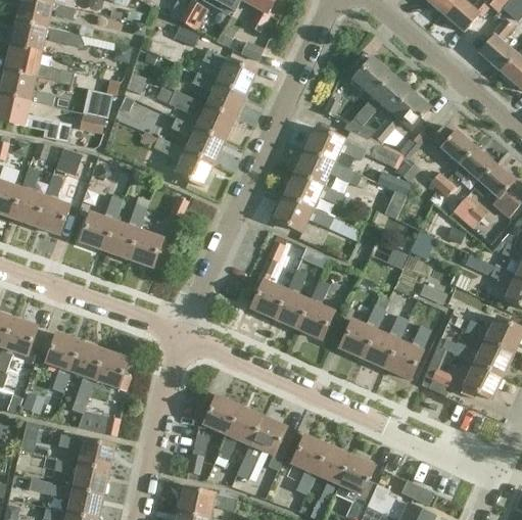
[(51,3),(39,0),(19,0),(15,20),(45,28),(49,9),(54,10),(53,15),(72,19),(74,8),(51,3)]
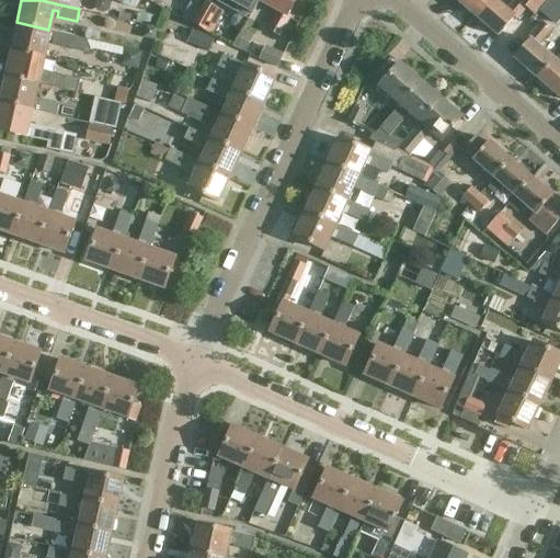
[(189,0),(180,16),(191,22),(201,4),(193,0),(189,0)]
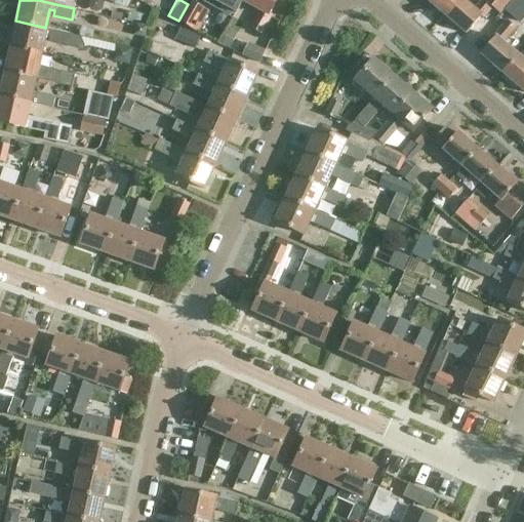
[(190,0),(188,4),(178,21),(192,28),(203,7),(190,0)]
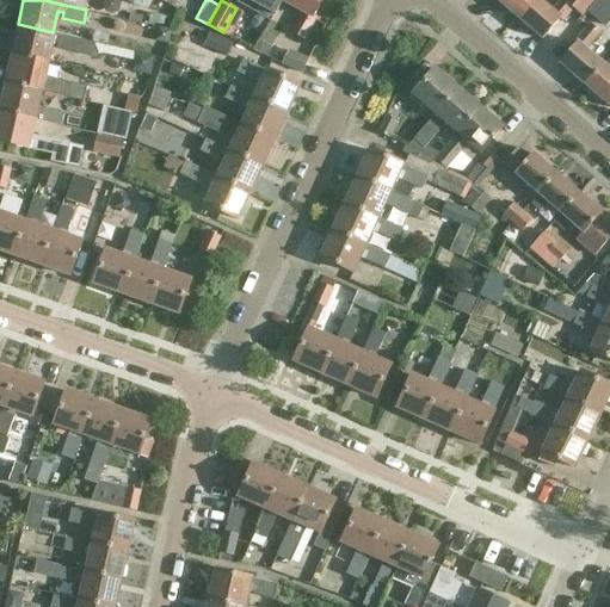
[(283,0),(302,11),(291,30),(302,37),(314,16),(313,14),(320,0),(283,0)]
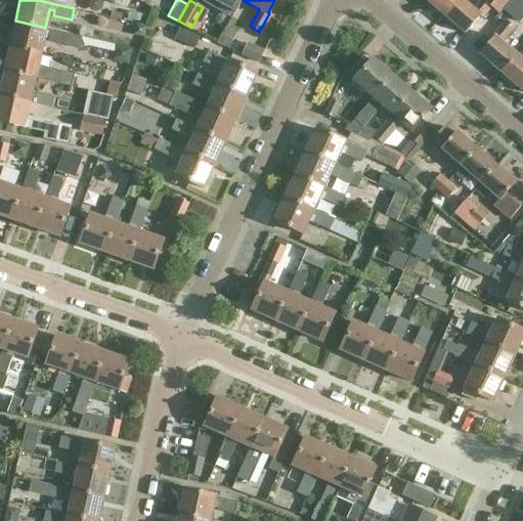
[(427,0),(442,12),(452,0),(427,0)]
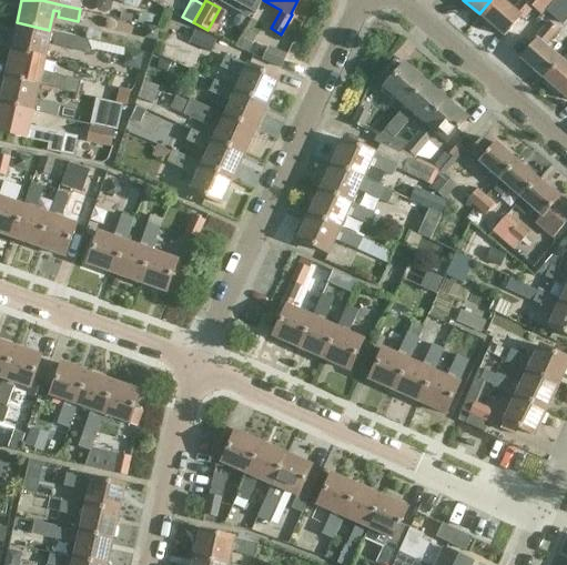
[(518,0),(512,8),(503,0),(490,0),(479,13),(503,34),(519,16),(522,17),(532,4),(540,11),(549,0),(518,0)]
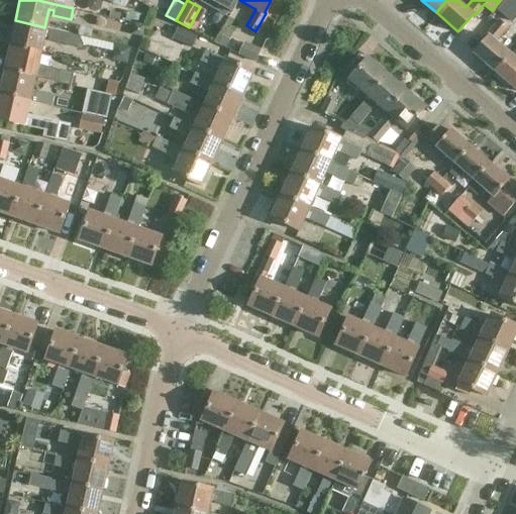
[(515,1),(514,0),(501,0),(497,5),(515,20),(515,1)]
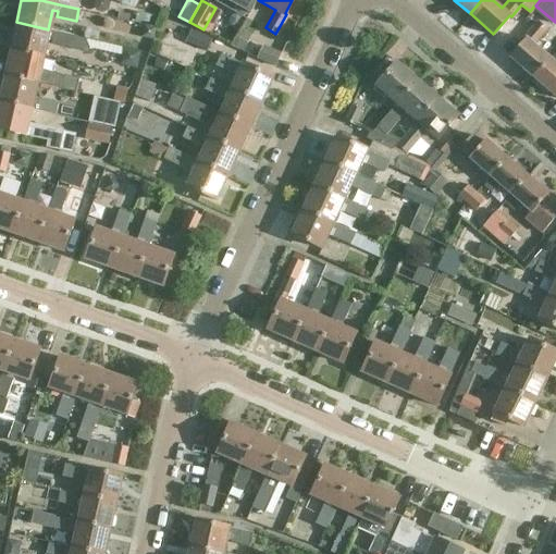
[(135,10),(134,17),(147,21),(148,13),(135,10)]
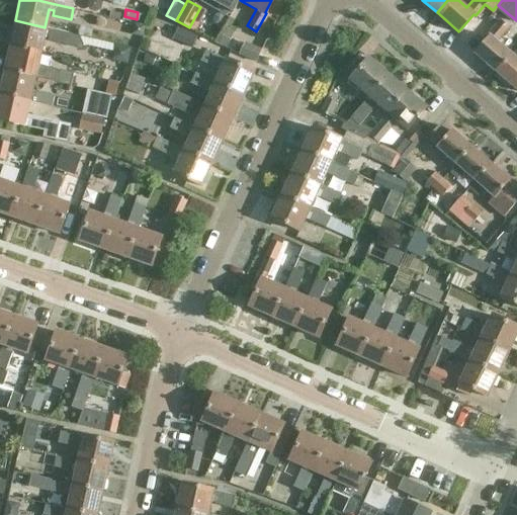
[(474,52),(496,71),(511,53),(496,39),(509,25),(500,17),(487,32),(489,34),(474,52)]
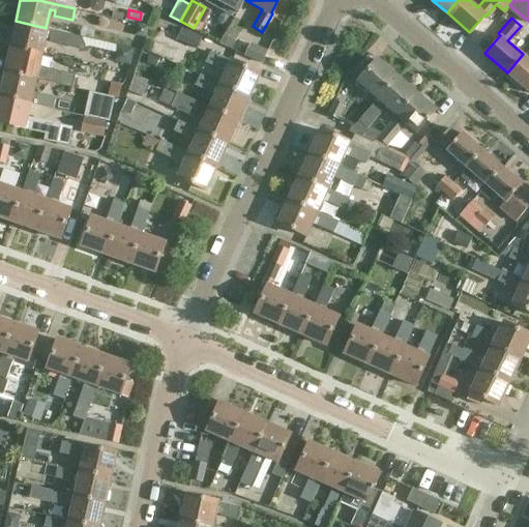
[(16,21),(10,46),(40,53),(45,34),(49,35),(48,40),(66,45),(69,33),(46,28),(16,21)]
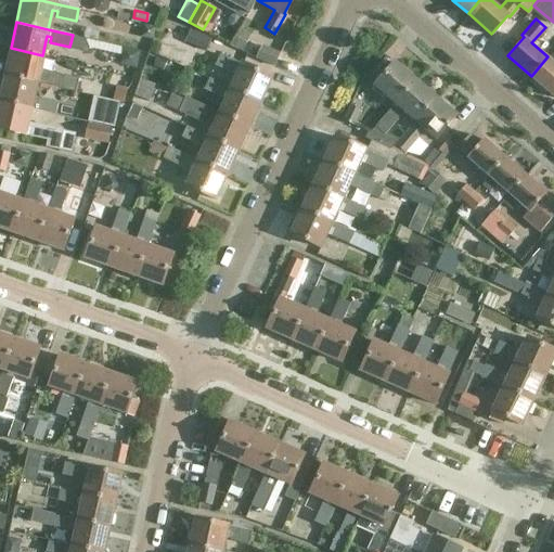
[(142,23),(139,35),(152,38),(154,26),(142,23)]
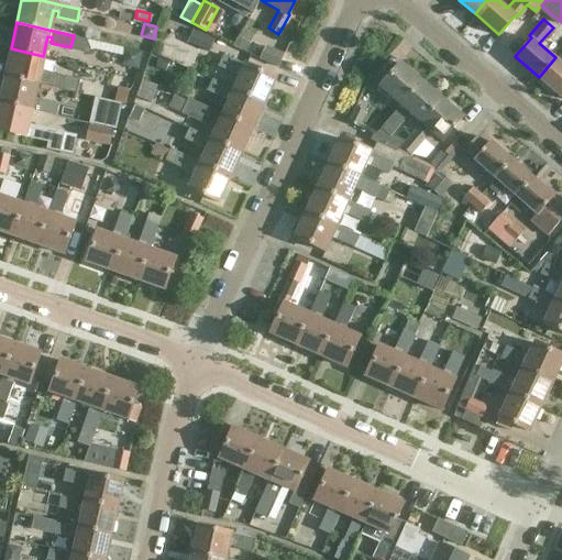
[(215,37),(193,28),(186,41),(209,51),(215,37)]
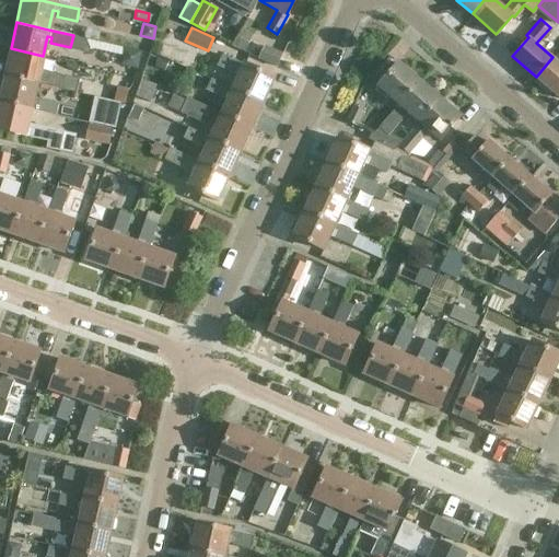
[(242,27),(232,45),(243,51),(253,34),(242,27)]
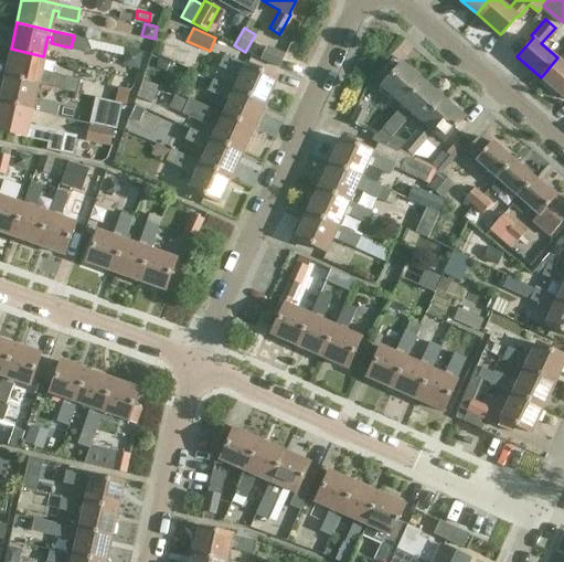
[(265,45),(259,57),(278,65),(284,53),(265,45)]
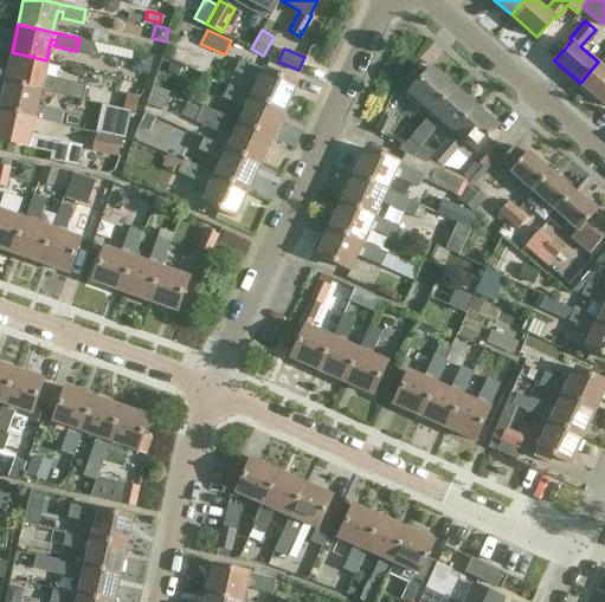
[(132,58),(129,69),(147,72),(152,54),(133,50),(132,58)]
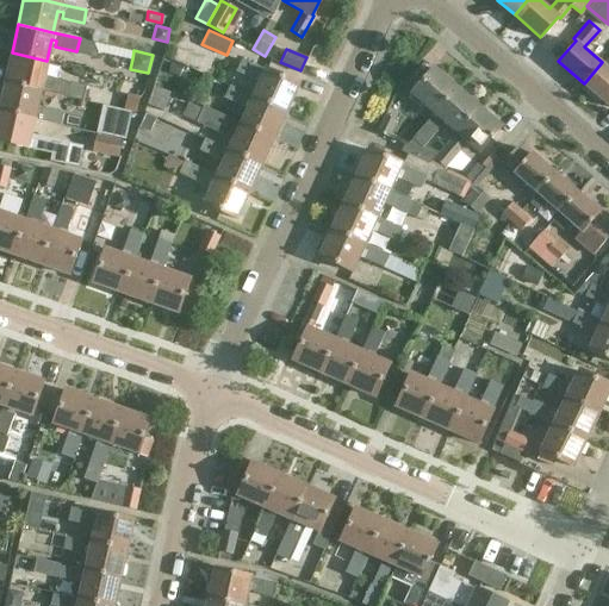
[(43,75),(47,61),(12,52),(5,81),(41,89),(41,91),(82,100),(86,83),(69,80),(69,81),(43,75)]
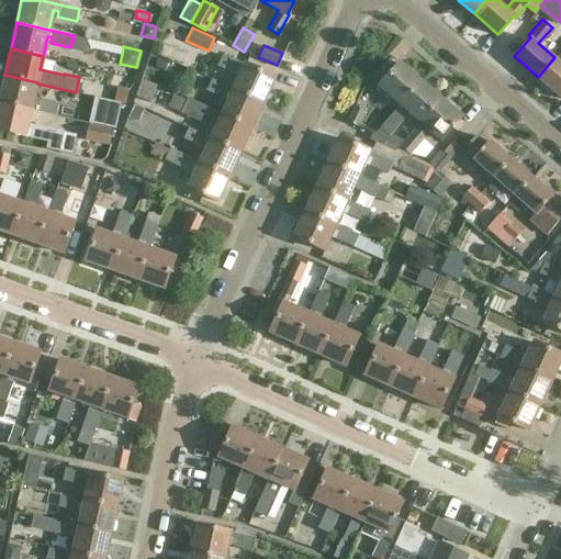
[(224,82),(223,84),(264,101),(275,77),(244,63),(244,64),(221,53),(215,64),(239,75),(234,87),(224,82)]
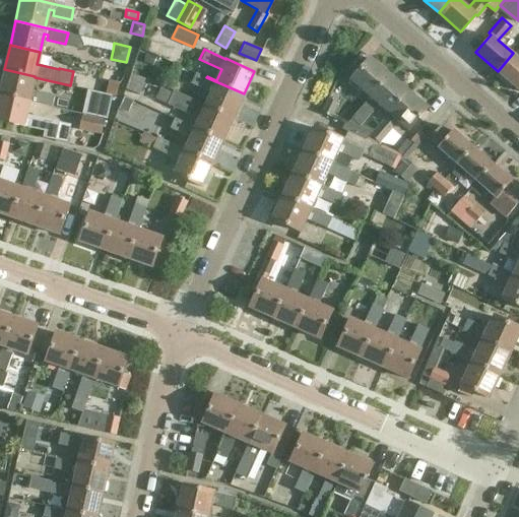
[(145,52),(142,60),(152,64),(155,56),(145,52)]
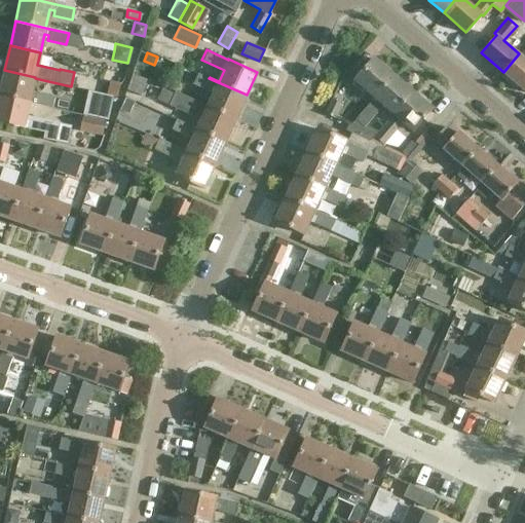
[(524,59),(519,53),(503,72),(524,90),(524,59)]
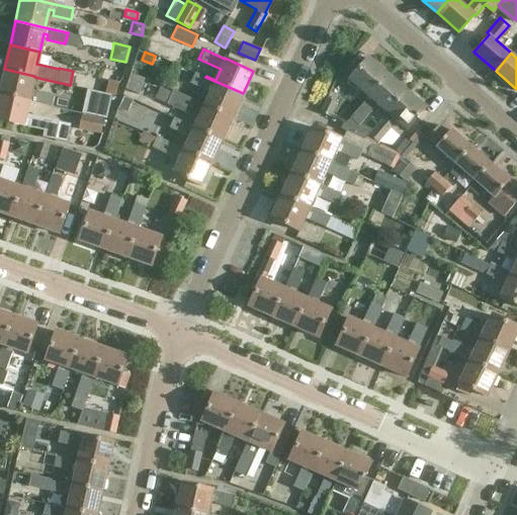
[(349,79),(364,92),(367,95),(386,73),(367,57),(349,79)]
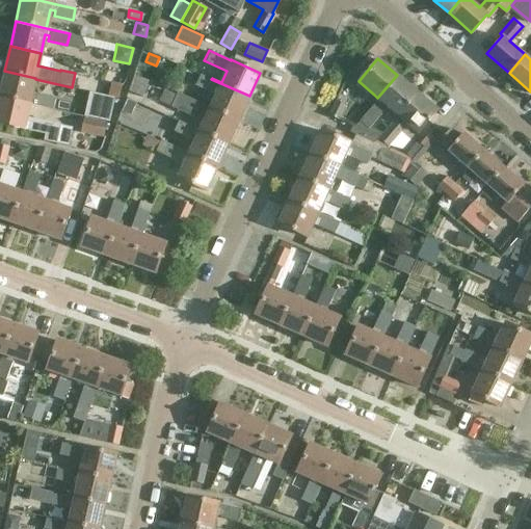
[(4,71),(0,89),(0,96),(29,103),(52,108),(55,99),(35,94),(35,97),(31,96),(35,79),(35,78),(4,71)]
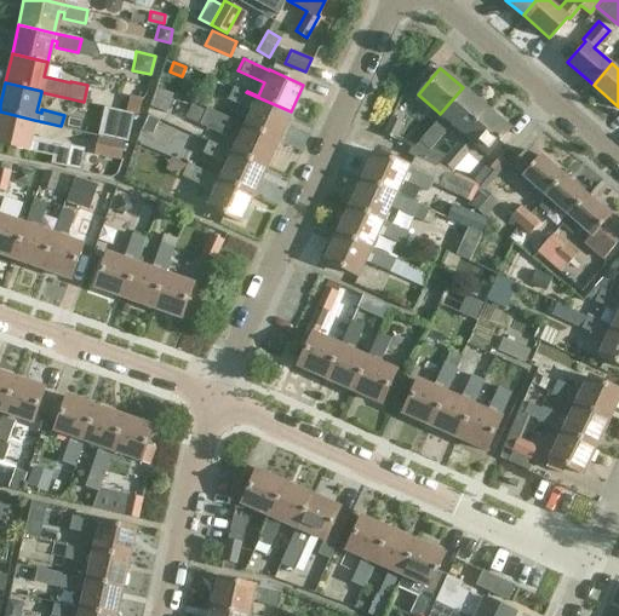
[(155,86),(149,105),(166,111),(173,92),(155,86)]
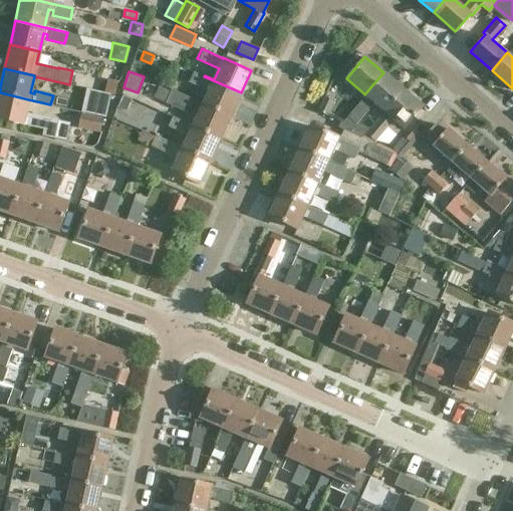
[(230,115),(241,92),(204,76),(192,71),(187,81),(208,91),(203,102),(202,102),(230,115)]
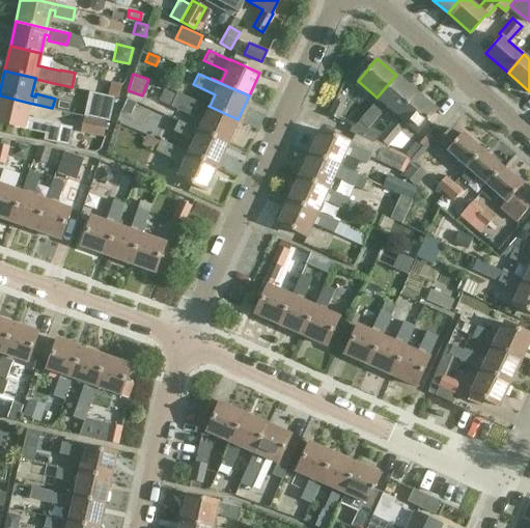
[(359,119),(363,123),(366,127),(367,124),(368,126),(387,106),(396,114),(416,92),(396,75),(377,98),(378,99),(359,119)]
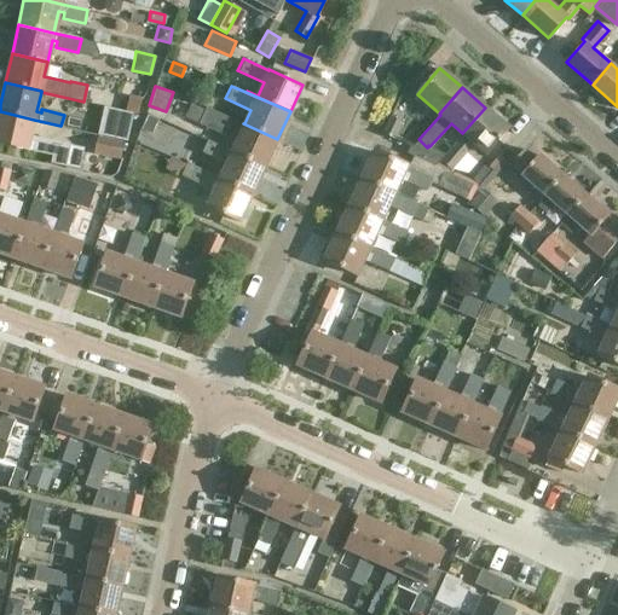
[(128,93),(125,110),(138,114),(143,97),(128,93)]
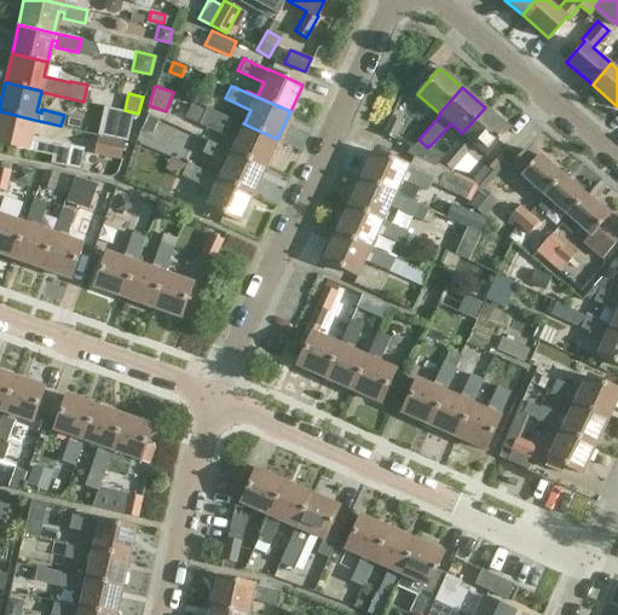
[(265,166),(277,139),(243,123),(244,123),(207,106),(198,123),(236,140),(231,151),(265,166)]
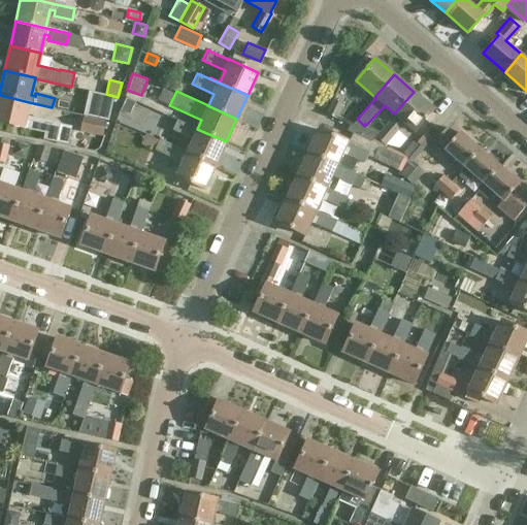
[(433,108),(414,92),(394,113),(372,140),(381,144),(383,141),(384,142),(402,121),(414,130),(433,108)]
